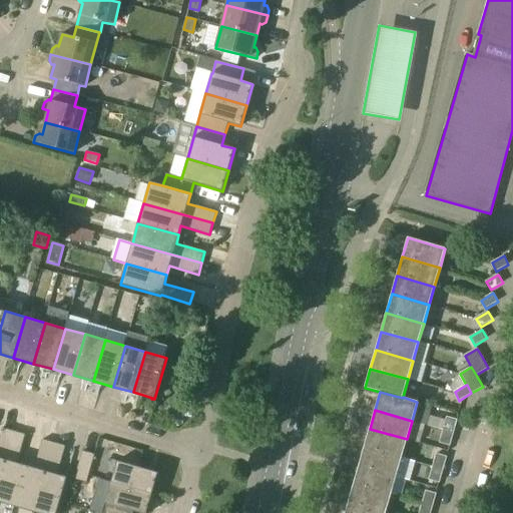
[(454,433),(458,420),(447,417),(444,430),(454,433)]
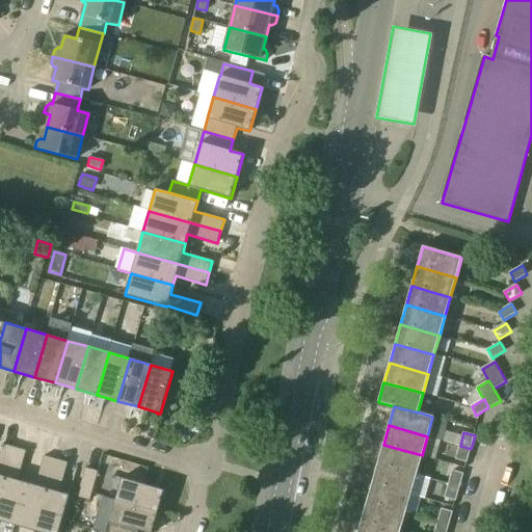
[(0,498),(15,447),(3,444),(0,453),(0,498)]
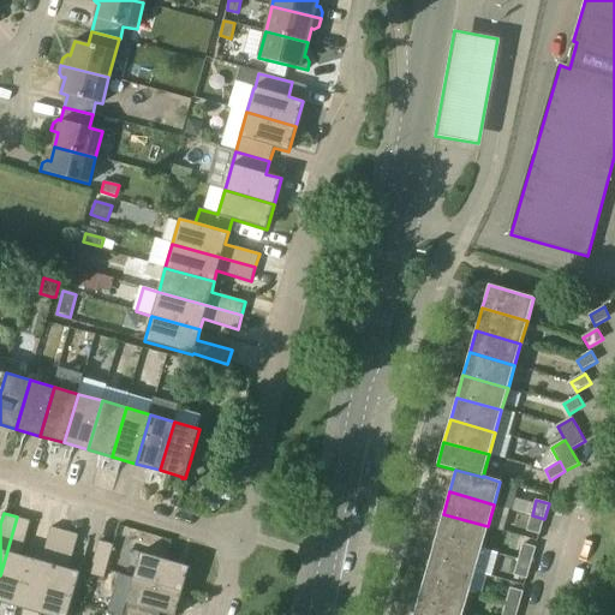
[(481,549),(488,526),(443,514),(436,536),(481,549)]
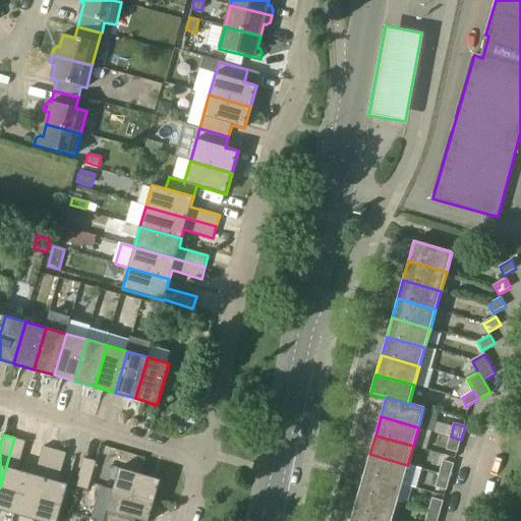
[(457,453),(461,440),(451,437),(447,450),(457,453)]
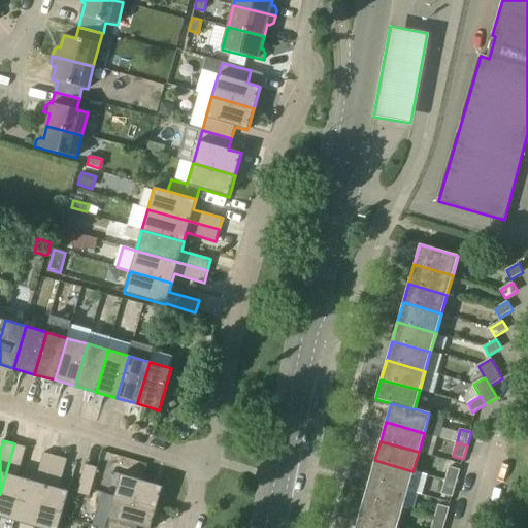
[(0,517),(14,522),(27,480),(18,477),(26,448),(14,443),(0,494),(0,517)]
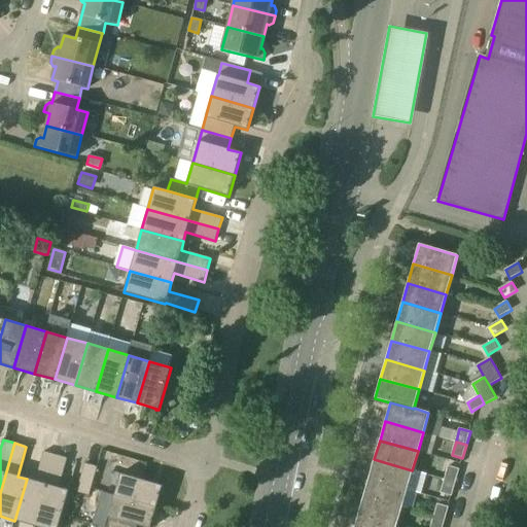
[(35,526),(56,455),(44,452),(35,482),(27,479),(14,521),(35,526)]
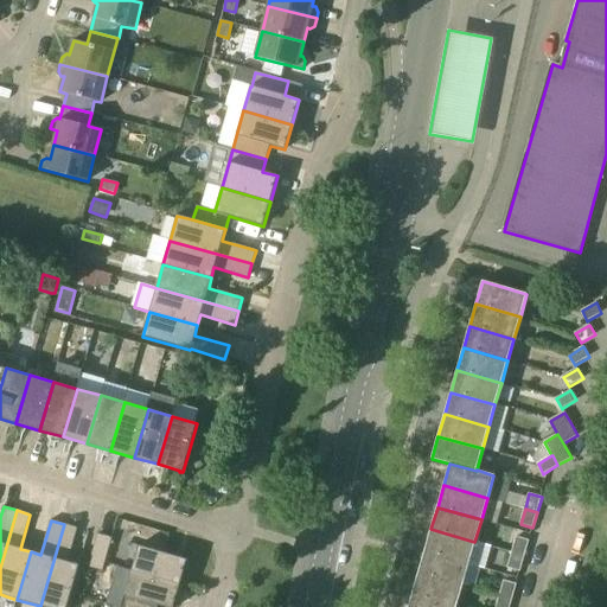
[(42,606),(66,606),(80,566),(68,562),(77,528),(64,524),(40,606),(42,606)]
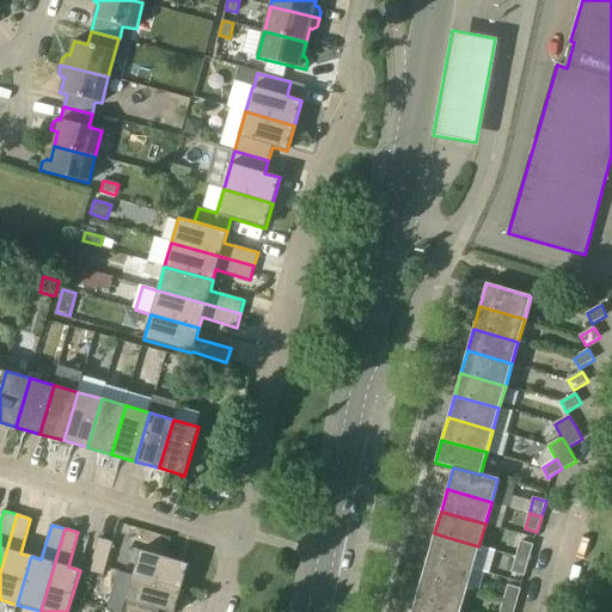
[(472,568),(478,546),(434,533),(428,556),(472,568)]
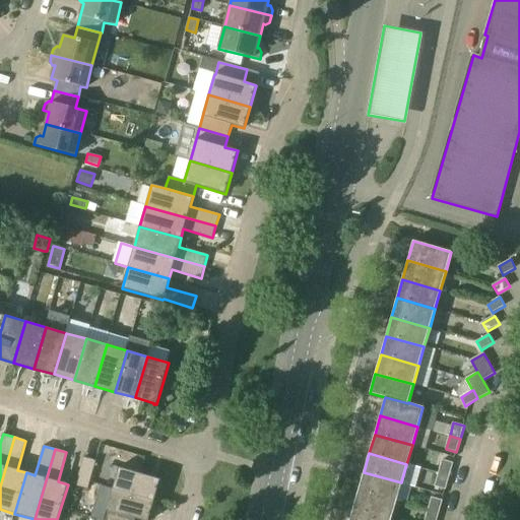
[(96,461),(95,460),(84,457),(76,485),(88,490),(96,461)]
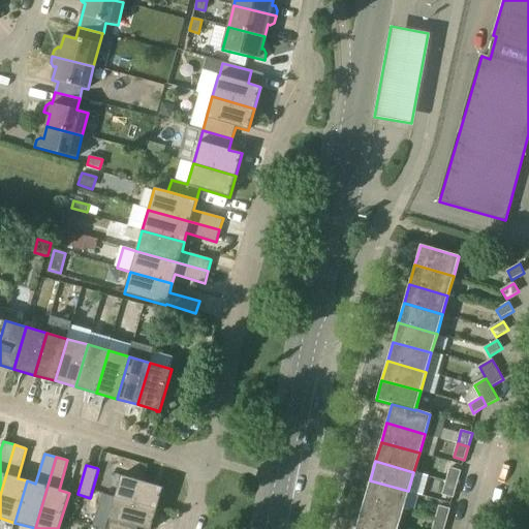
[(457,485),(461,471),(450,468),(446,481),(457,485)]
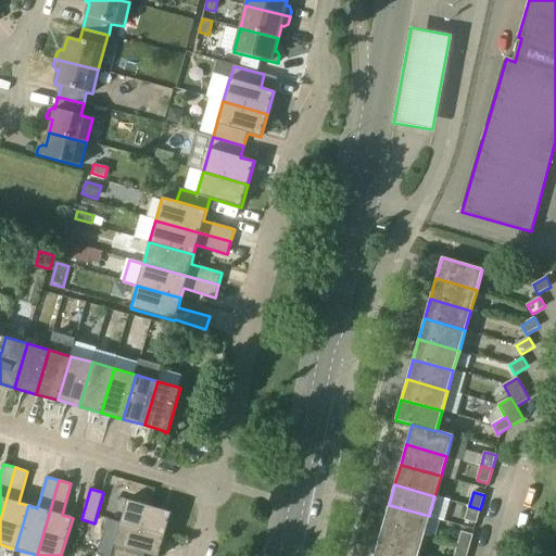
[(446,520),(450,497),(439,495),(434,518),(446,520)]
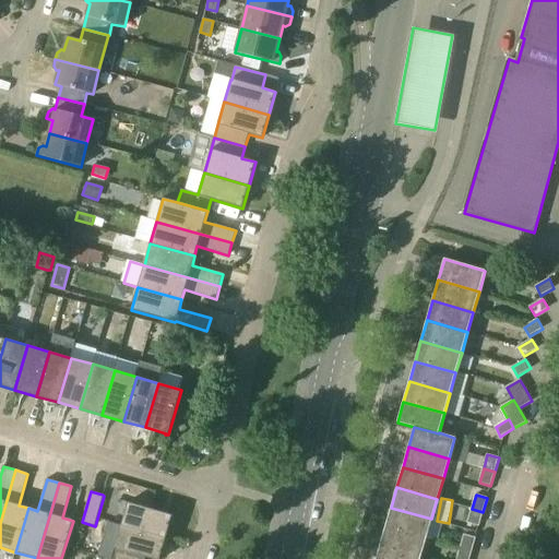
[(173,515),(161,512),(128,502),(121,524),(166,538),(173,515)]
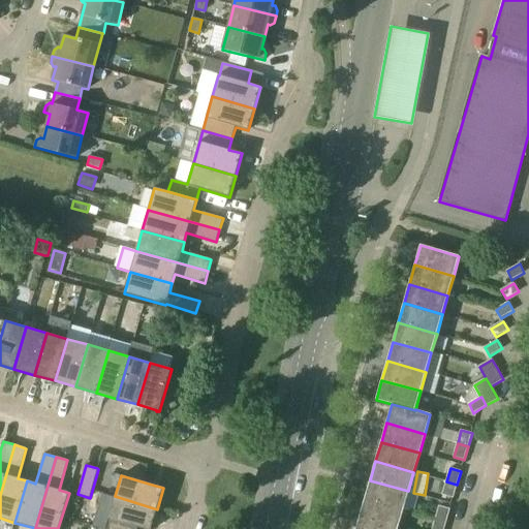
[(403,510),(408,491),(370,480),(365,499),(403,510)]
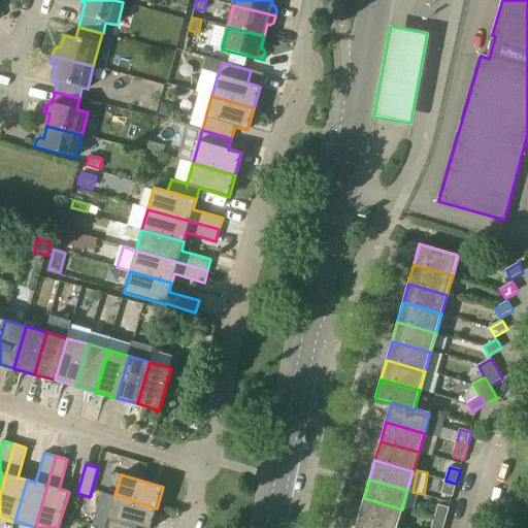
[(453,496),(456,484),(446,481),(442,493),(453,496)]
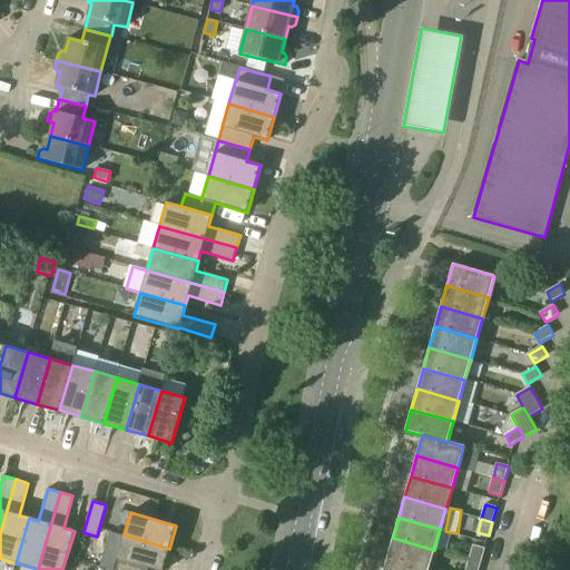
[(155,569),(163,569),(169,549),(124,534),(112,569),(147,569),(148,568),(155,569)]
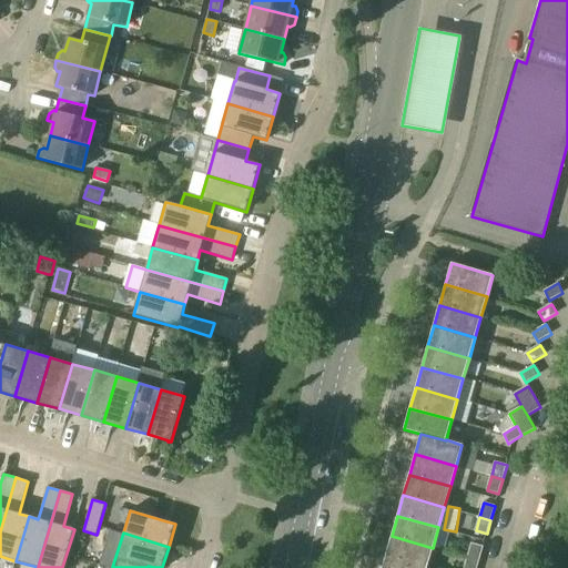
[(424,567),(426,567),(433,548),(392,536),(385,557),(424,567)]
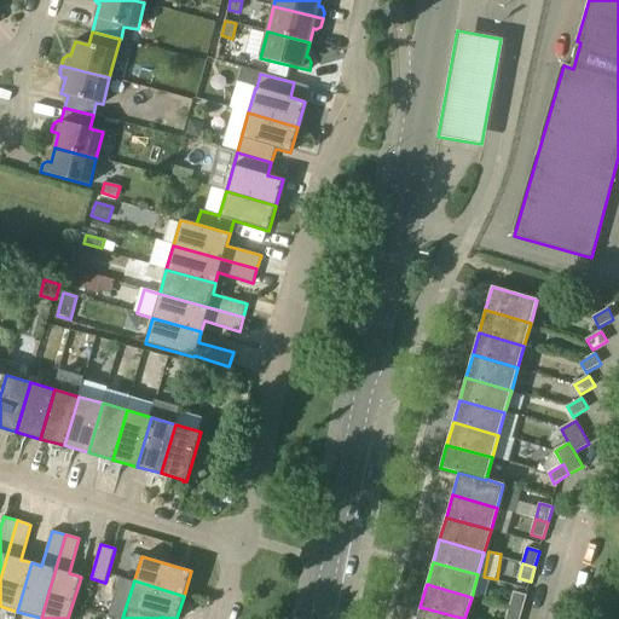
[(522,612),(527,596),(514,593),(509,608),(522,612)]
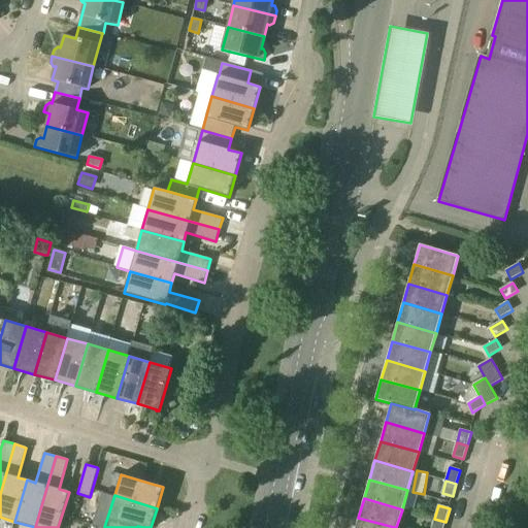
[(394,527),(358,518),(355,527),(394,527)]
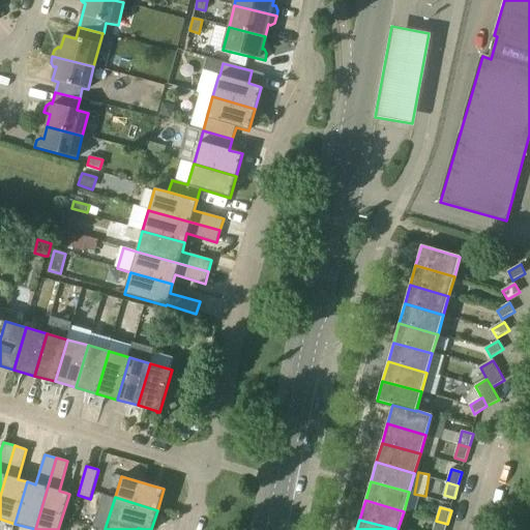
[(445,529),(447,524),(436,521),(433,529),(445,529)]
